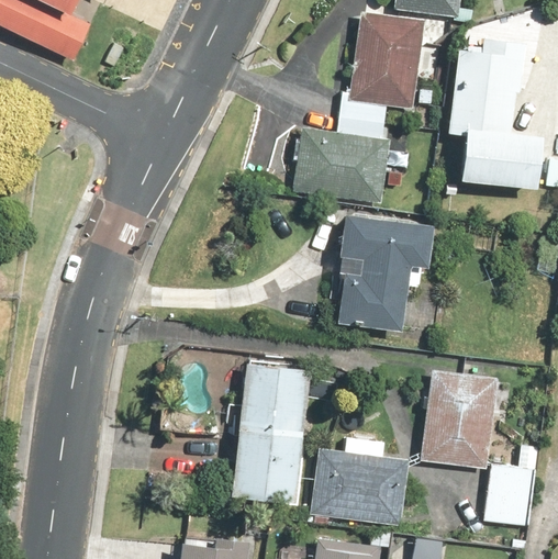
[(0,25),(77,64),(108,0),(0,0),(0,25)]
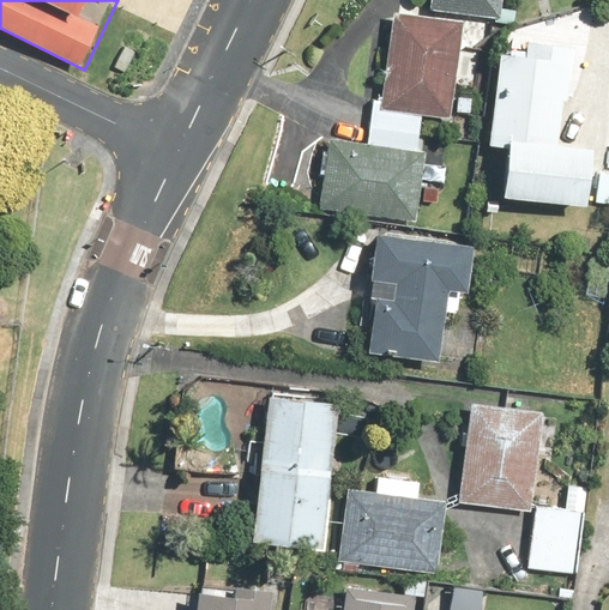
[(501,23),(504,0),(429,0),(428,13),(501,23)]
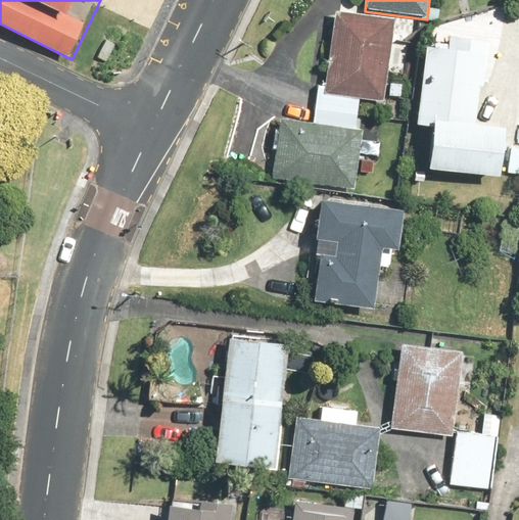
[(447,47),(427,45),(420,126),(436,128),(432,170),(518,177),(518,151),(507,150),(518,26),(518,6),(489,4),(452,0),(447,47)]
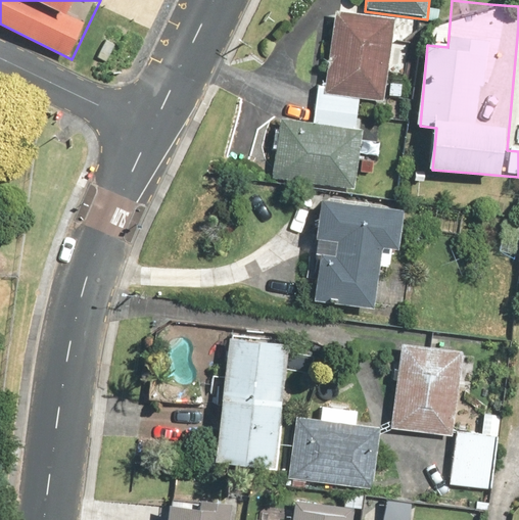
[(385,100),(395,19),(335,11),(325,88),(315,86),(309,124),(282,120),(271,178),(355,193),(365,134),(355,132),(360,97),(385,100)]
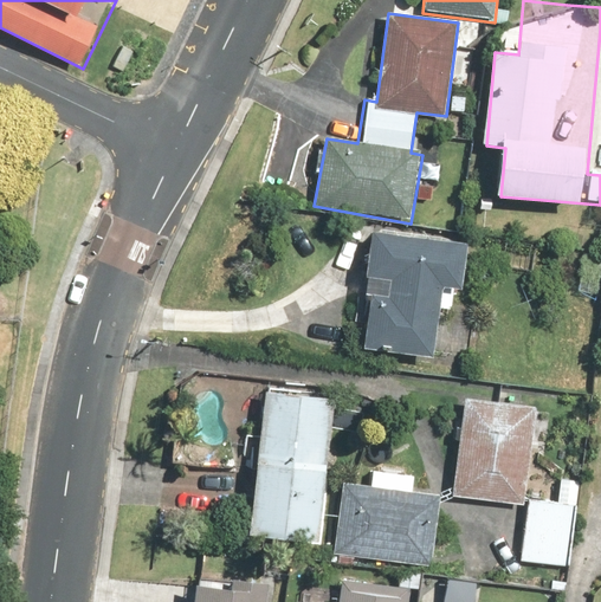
[(373,230),(363,296),(373,297),(366,350),(434,358),(440,312),(451,314),(454,291),(465,292),(472,244),(373,230)]
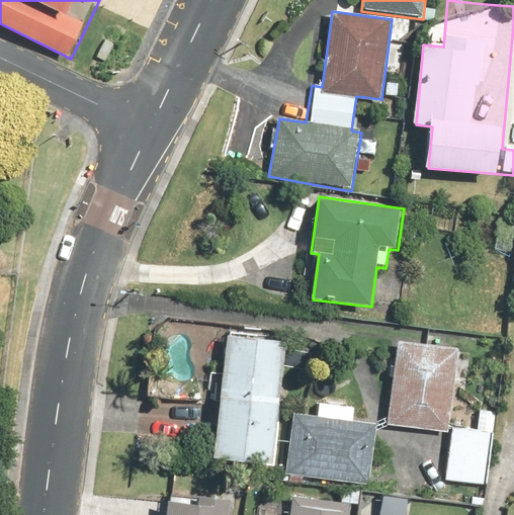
[(272,465),(285,343),(225,337),(212,459),(272,465)]
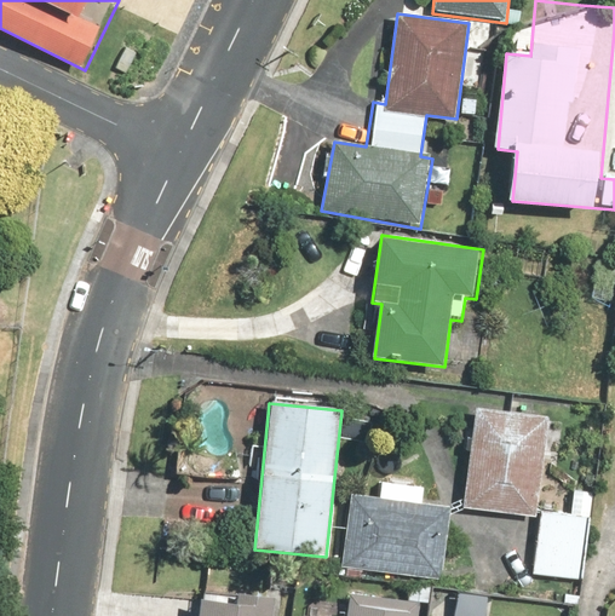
[(535,518),(551,415),(476,403),(460,507),(535,518)]
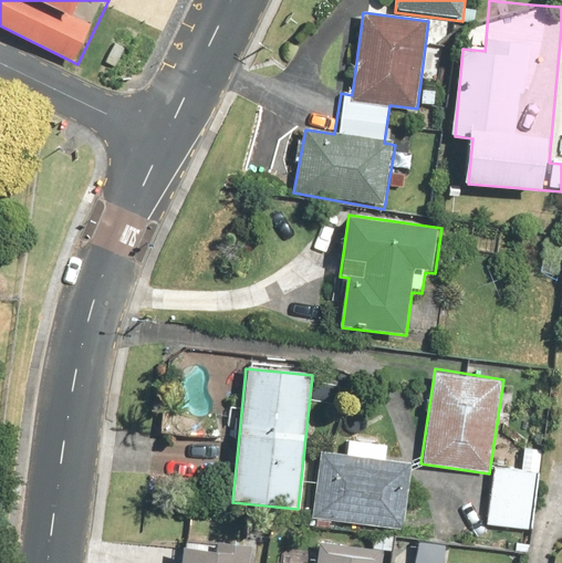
[(323,450),(311,517),(388,531),(387,537),(451,548),(461,492),(410,482),(413,467),(383,461),(385,447),(350,440),(346,455),(323,450)]
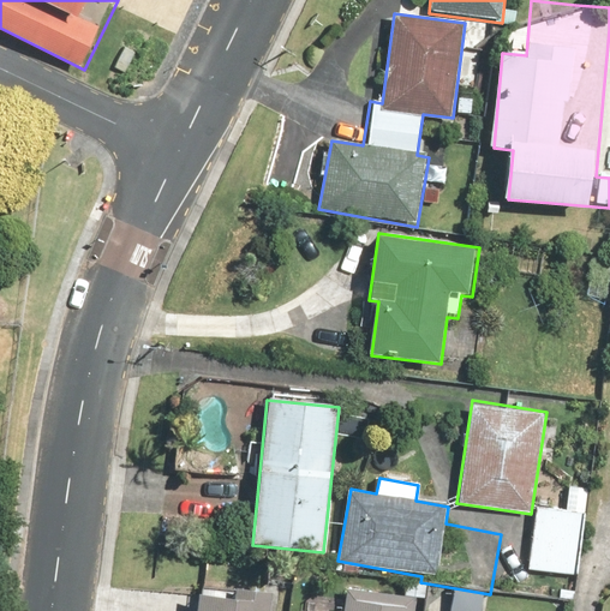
[(562,513),(534,509),(526,573),(578,580),(590,493),(566,490),(562,513)]
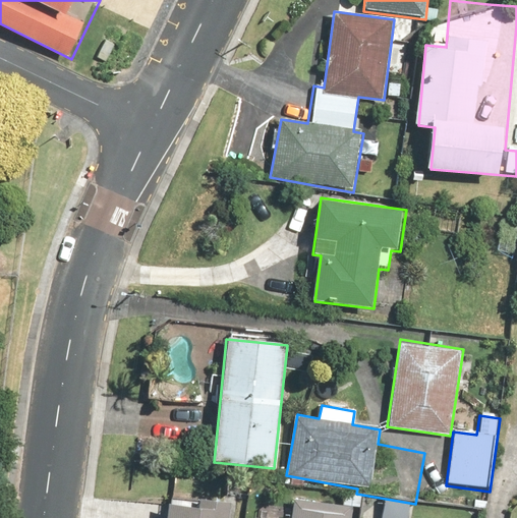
[(170,494),(166,517),(232,517),(234,503),(170,494)]
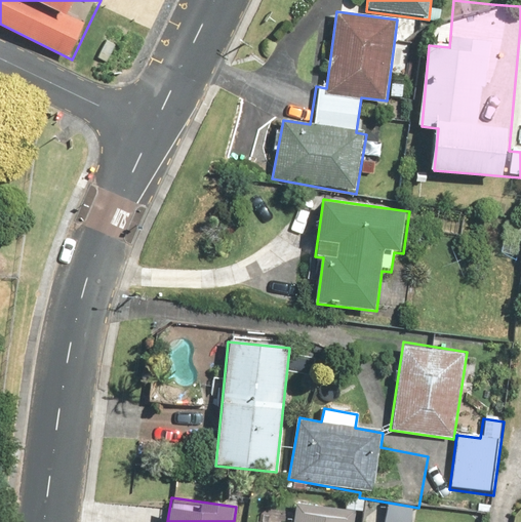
[(353,521),(355,512),(295,504),(292,521),(353,521)]
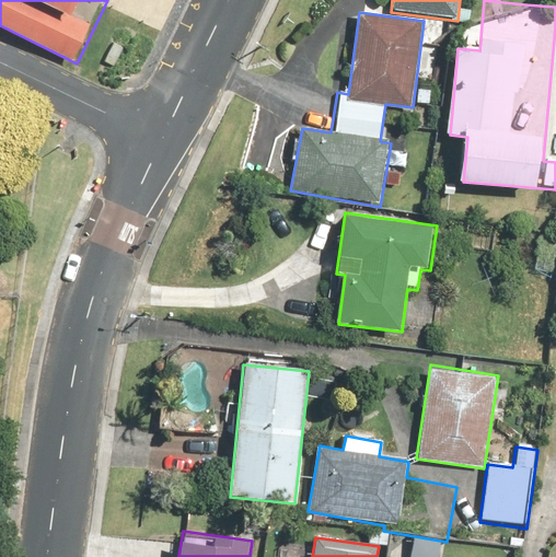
All buildings are outlined.
